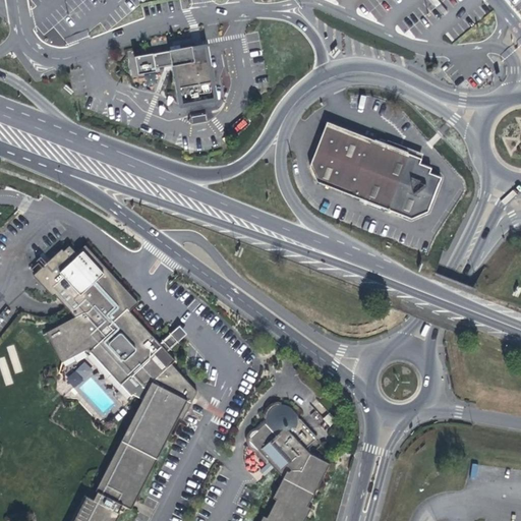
[(431,24),(418,8),(413,11),(427,29),(431,24)]
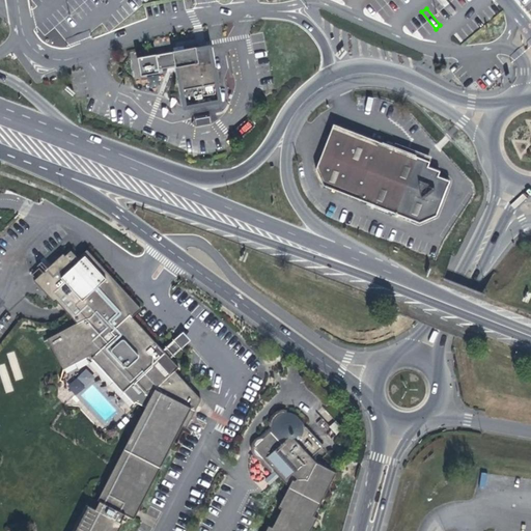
[(217,96),(208,47),(196,49),(195,46),(172,50),(156,53),(156,52),(137,55),(140,74),(159,71),(158,67),(174,64),(174,65),(177,65),(185,105),(196,103),(205,101),(215,100),(217,96)]
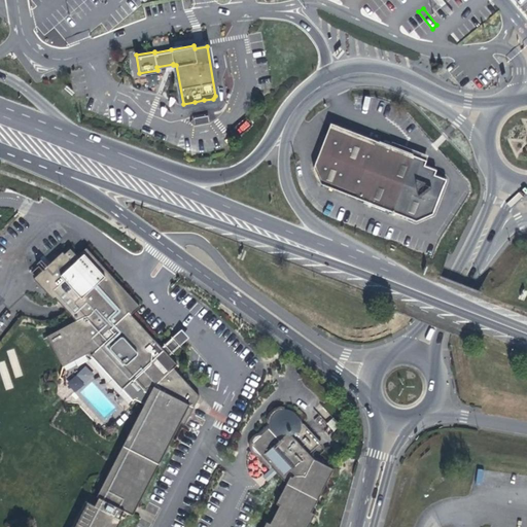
[(204,100),(195,102),(197,115),(207,113),(204,100)]
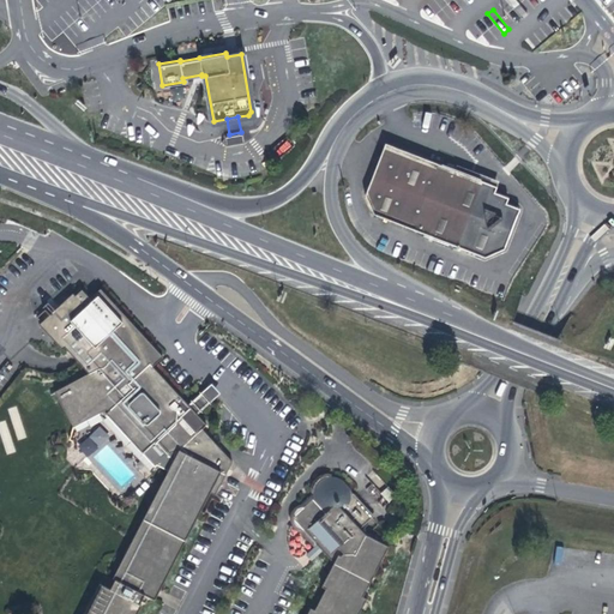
[(384,145),(365,197),(374,217),(487,258),(506,250),(521,209),(507,203),(509,197),(495,192),(497,186),(483,181),(384,145)]
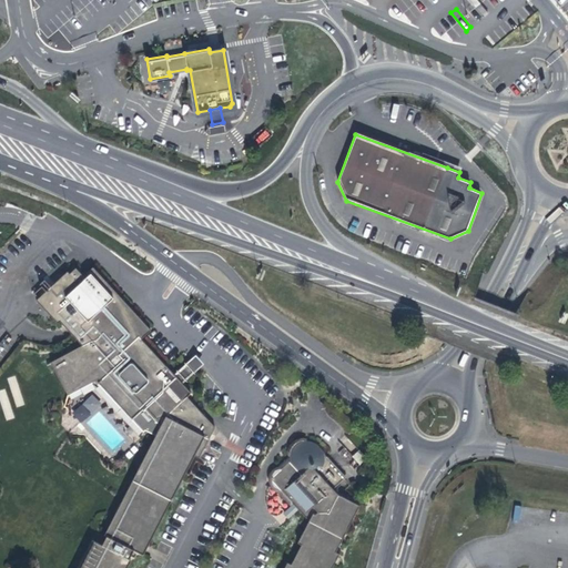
[(61,331),(78,348),(79,348),(99,330),(121,353),(137,338),(142,332),(145,330),(121,303),(108,288),(88,266),(77,279),(68,270),(34,303),(46,314),(61,331)]
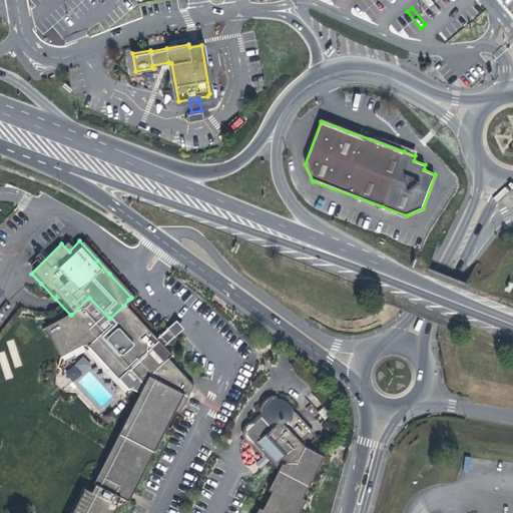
[(148,333),(123,306),(109,319),(89,298),(71,315),(70,315),(46,328),(61,357),(82,345),(85,351),(90,348),(96,353),(95,355),(99,358),(100,357),(103,359),(102,361),(106,364),(107,363),(111,366),(109,369),(129,390),(131,388),(141,393),(94,483),(96,484),(92,492),(83,488),(70,512),(113,512),(117,506),(116,505),(120,496),(129,500),(175,411),(179,413),(193,386),(168,359),(172,355),(163,346),(157,339),(150,331),(148,333)]
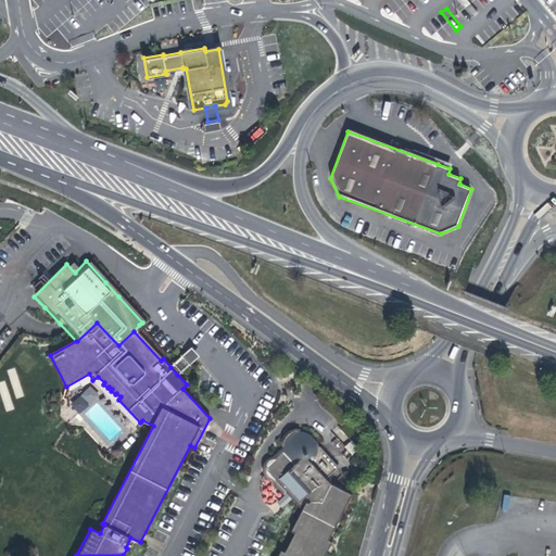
[(182,356),(171,367),(177,375),(190,362),(188,359),(184,355),(182,356)]
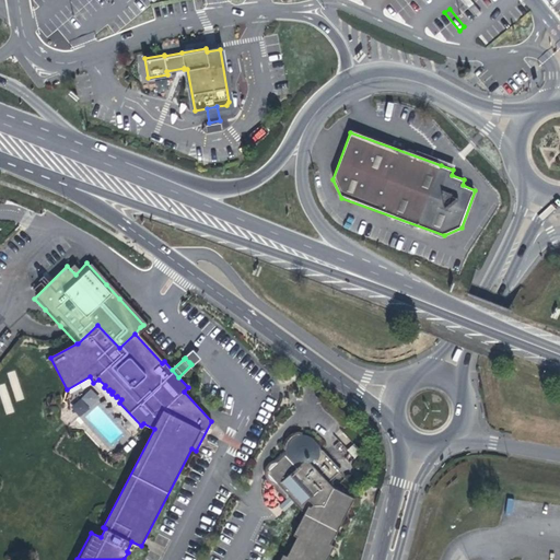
[(91,388),(71,407),(81,418),(101,399),(91,388)]
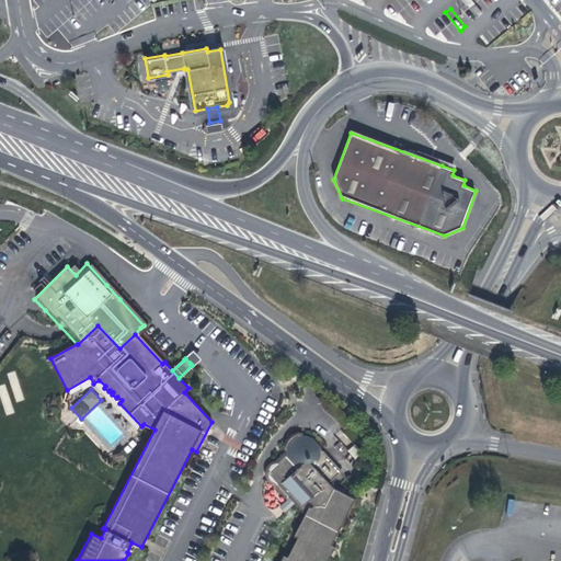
[(327,560),(334,546),(331,545),(354,499),(334,488),(329,482),(341,470),(320,447),(317,444),(312,438),(310,436),(308,435),(305,435),(302,436),(302,433),(300,433),(297,433),(295,434),(293,435),(290,437),(286,443),(283,448),(285,449),(285,451),(281,456),(275,461),(272,465),(271,469),(267,469),(266,472),(267,477),(270,477),(271,480),(272,481),(274,483),(278,485),(281,490),(283,492),(286,494),(289,496),(290,496),(295,502),(305,514),(295,535),(298,537),(288,558),(284,556),(281,560),(327,560)]
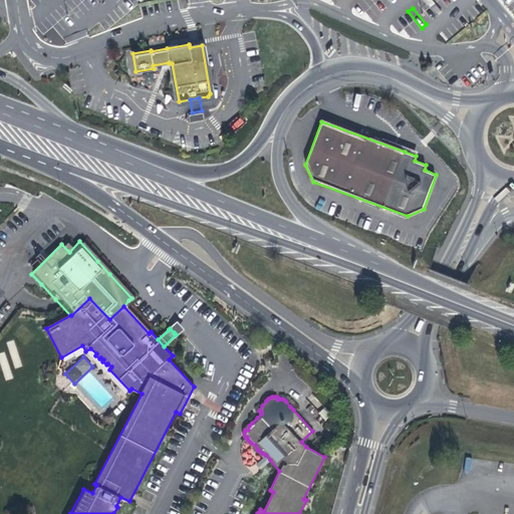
[(325,421),(331,415),(324,408),(318,414),(325,421)]
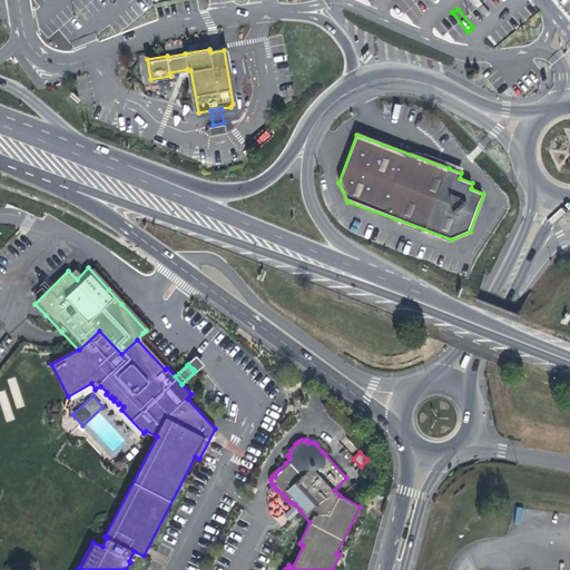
[(290,520),(300,510),(295,504),(294,504),(284,514),(290,520)]
